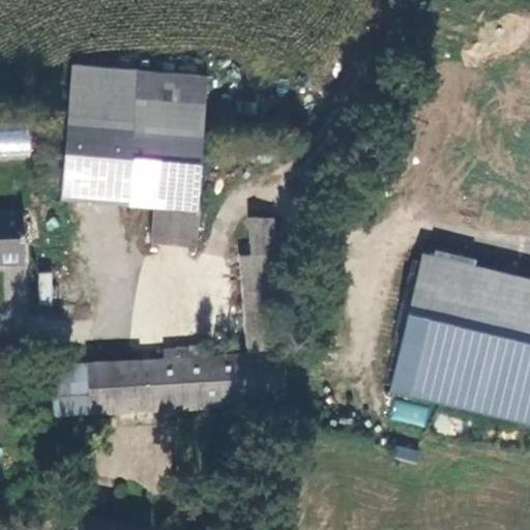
[(159,237),(200,241),(208,152),(143,146),(138,195),(164,196),(159,237)]
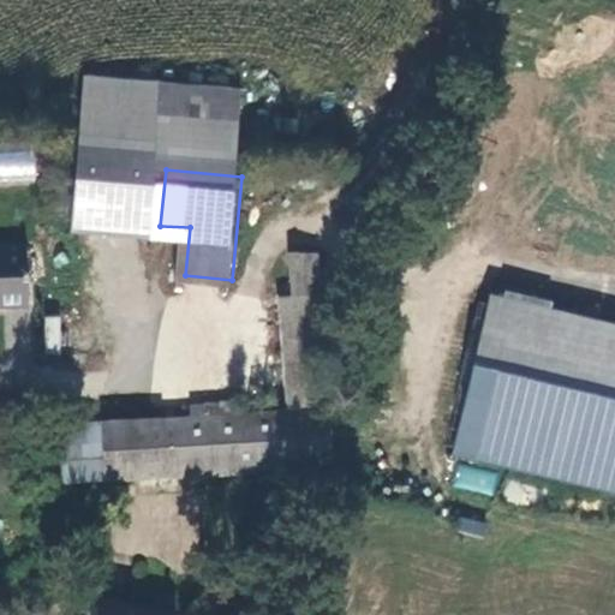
[(0,305),(27,304),(24,245),(0,244),(0,305)]
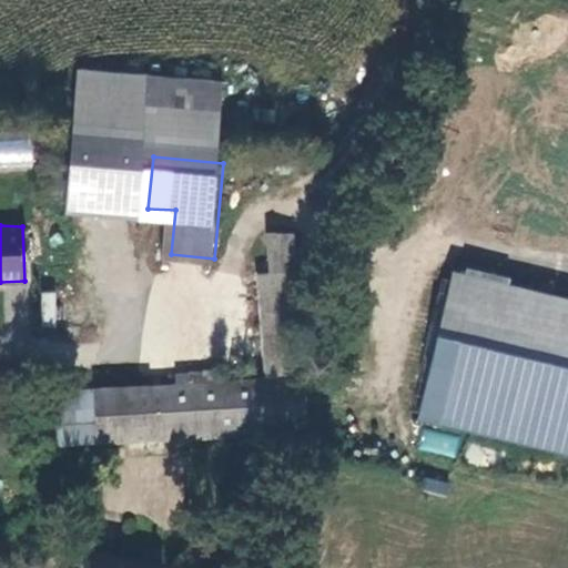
[(279,265),(303,264),(300,226),(275,226),(279,265)]
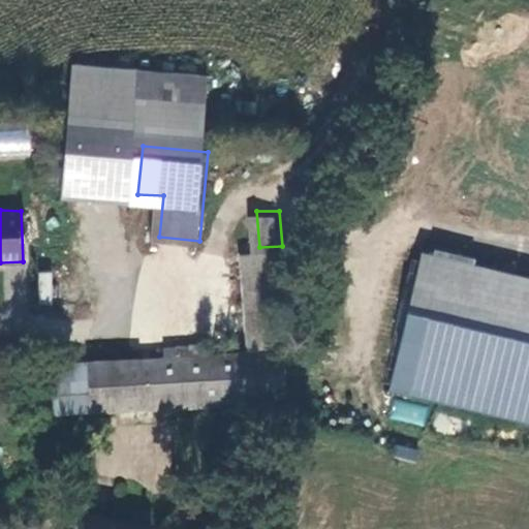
[(184,341),(172,342),(173,353),(149,355),(149,353),(96,358),(100,410),(294,394),(291,344),(289,341),(282,246),(259,247),(248,248),(255,344),(210,348),(211,351),(185,353),(184,341)]
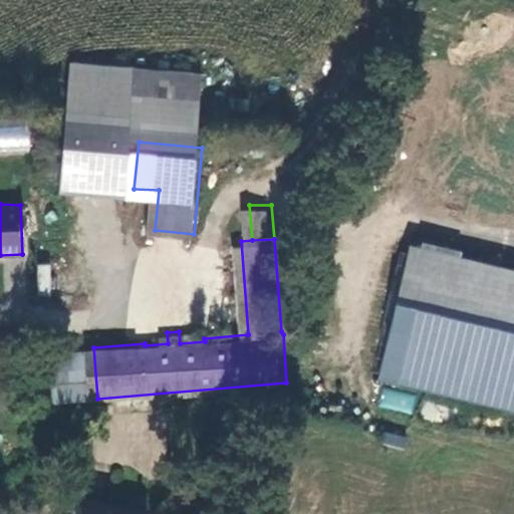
[(513,268),(407,246),(377,383),(513,412),(513,268)]
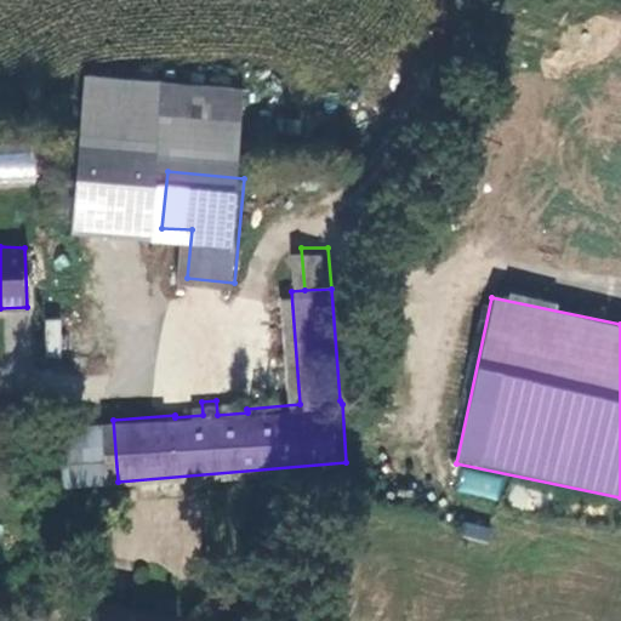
[(61,319),(44,319),(44,355),(61,355),(61,319)]
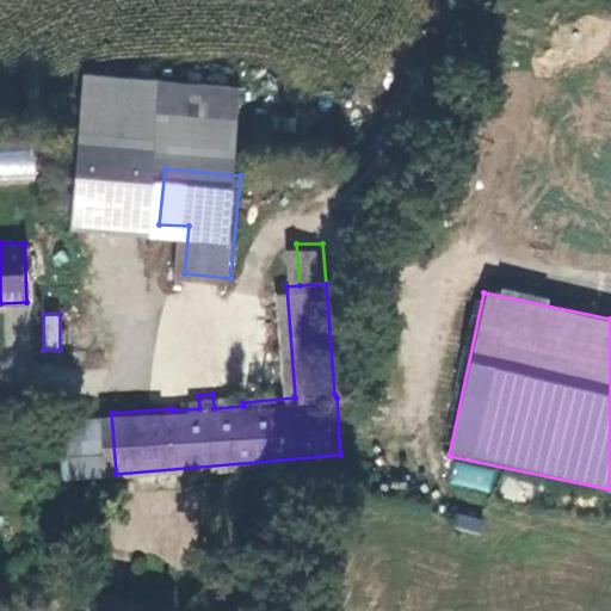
[(51,412),(63,477),(116,474),(111,413),(110,411),(51,412)]
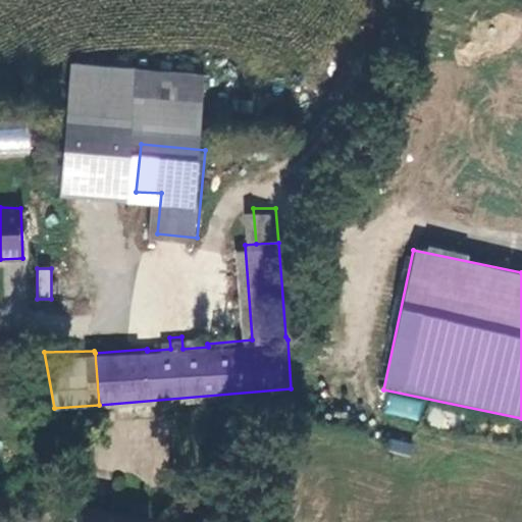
[(386,396),(384,415),(420,420),(422,401),(386,396)]
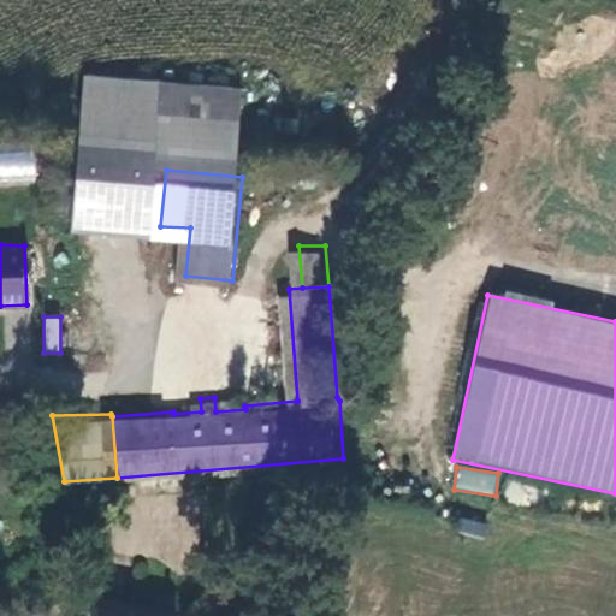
[(457,534),(485,537),(485,521),(458,520),(457,534)]
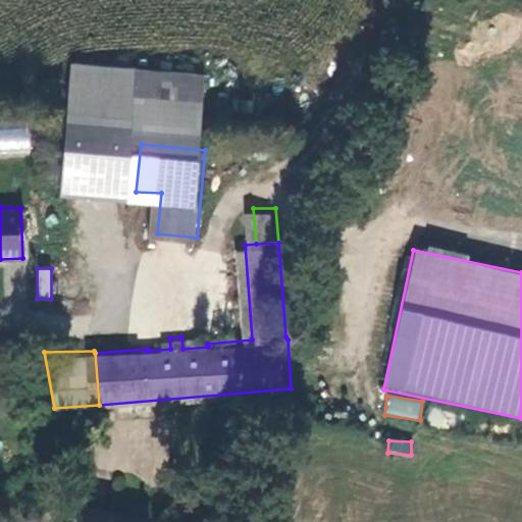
[(148,521),(149,521),(83,509),(81,521),(148,521)]
